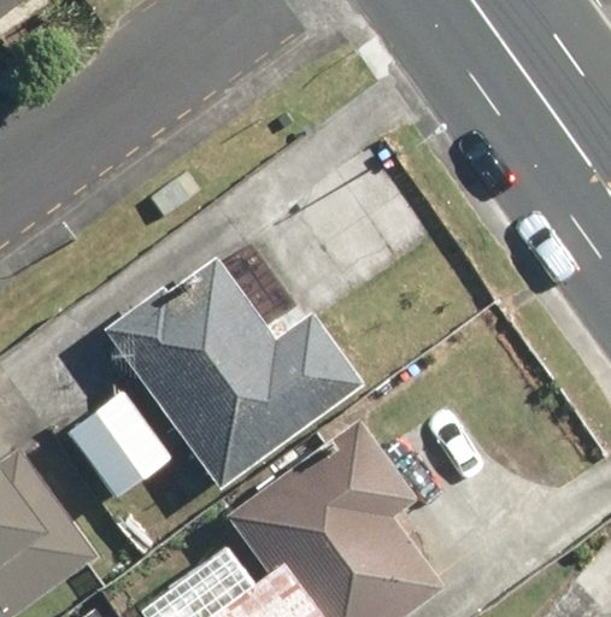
[(127,387),(66,430),(116,499),(188,447),(217,488),(365,382),(311,306),(275,331),(222,258),(98,346),(127,387)]
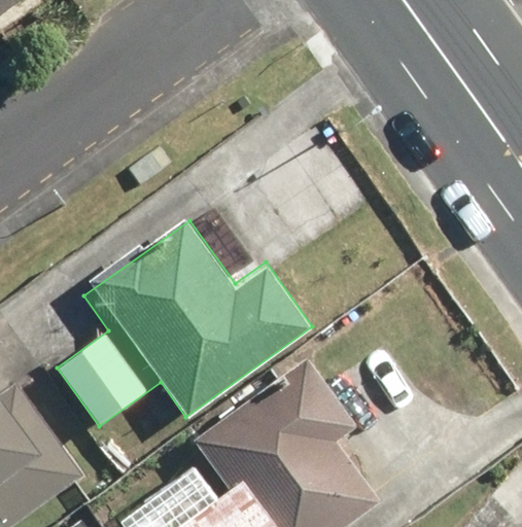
[(213,472),(135,526),(345,526),(376,505),(332,443),(358,424),(349,412),(375,394),(334,336),(188,437),(213,472)]
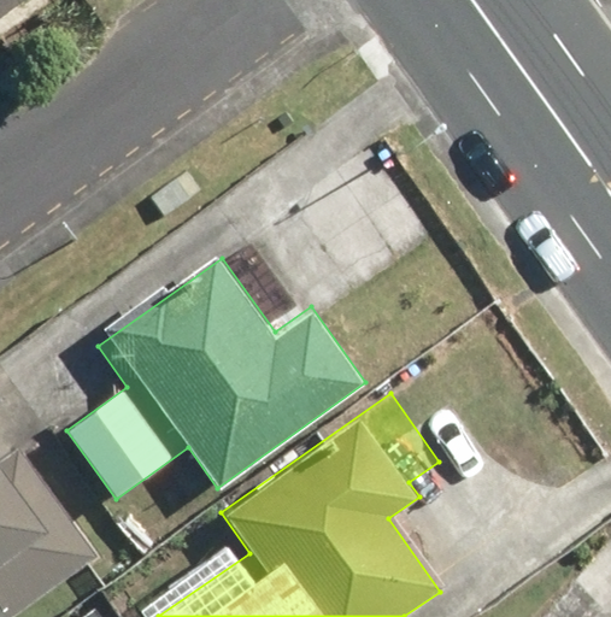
[(1,616),(10,616),(94,553),(15,448),(0,458),(0,615),(1,616)]
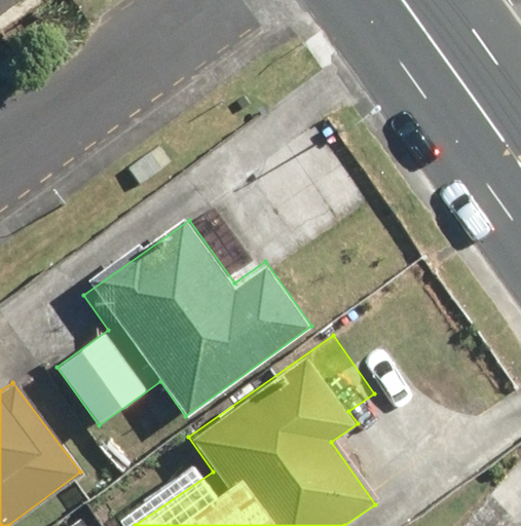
[(87,525),(76,512),(59,525),(87,525)]
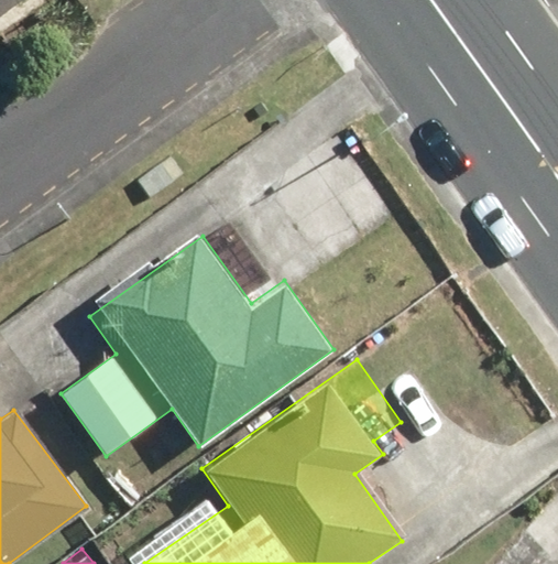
All buildings are outlined.
